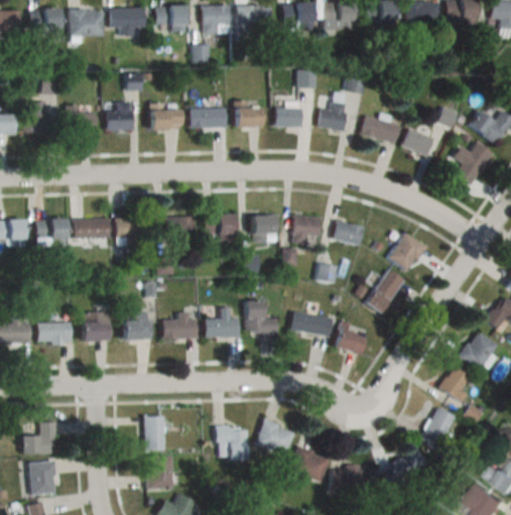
[(446,0),(446,27),(477,27),(476,0),(446,0)]
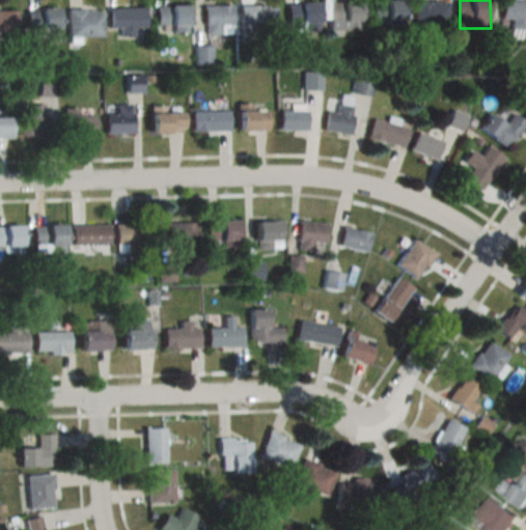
[(505,20),(516,21),(515,29),(525,30),(525,2),(506,0),(505,20)]
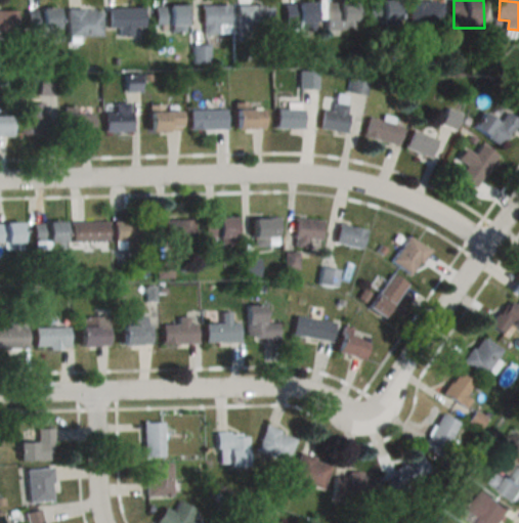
[(372,22),(401,22),(401,1),(372,1),(372,22)]
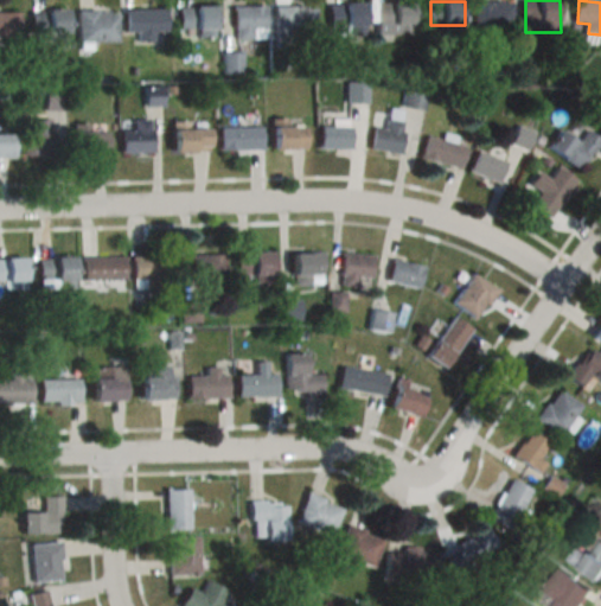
[(415,2),(382,2),(382,34),(416,34),(415,2)]
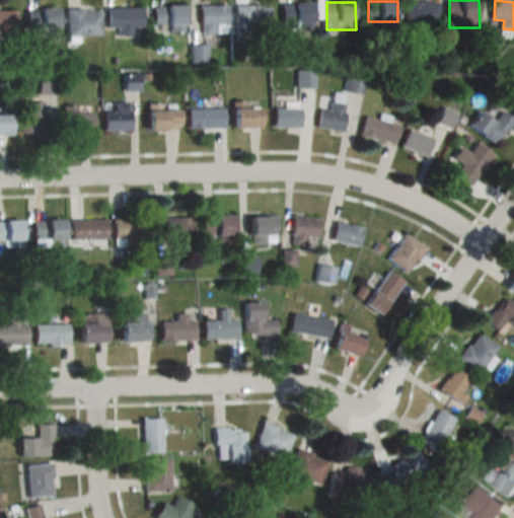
[(408,28),(441,28),(441,2),(408,2),(408,28)]
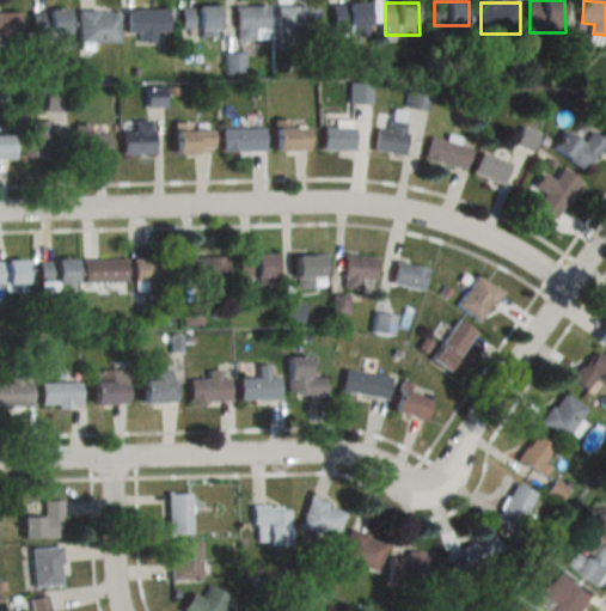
[(336,36),(371,36),(371,4),(336,4),(336,36)]
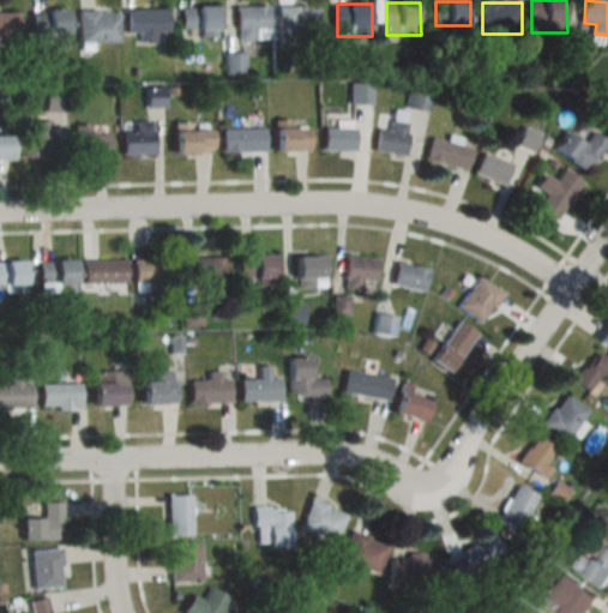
[(274,41),(274,6),(242,6),(242,41),(274,41)]
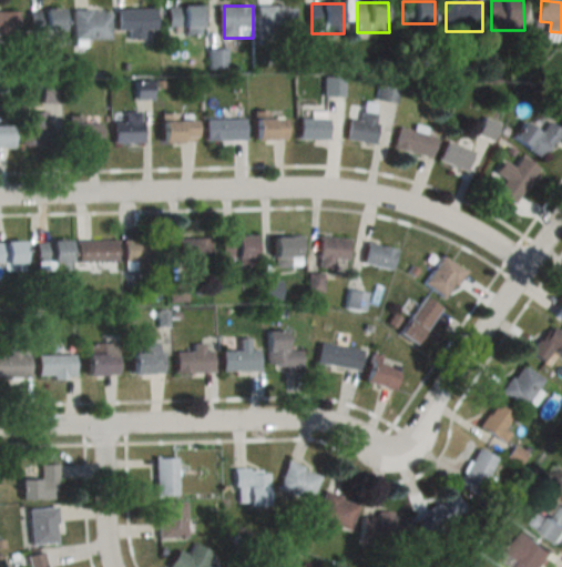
[(262,6),(262,34),(298,34),(298,6),(262,6)]
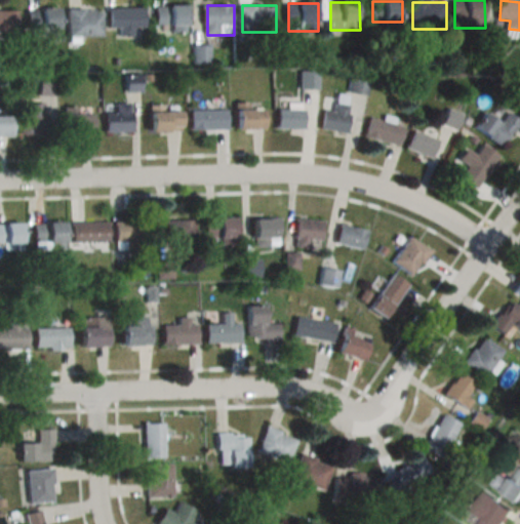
[(176,33),(189,33),(189,6),(159,6),(159,26),(176,26),(176,33)]
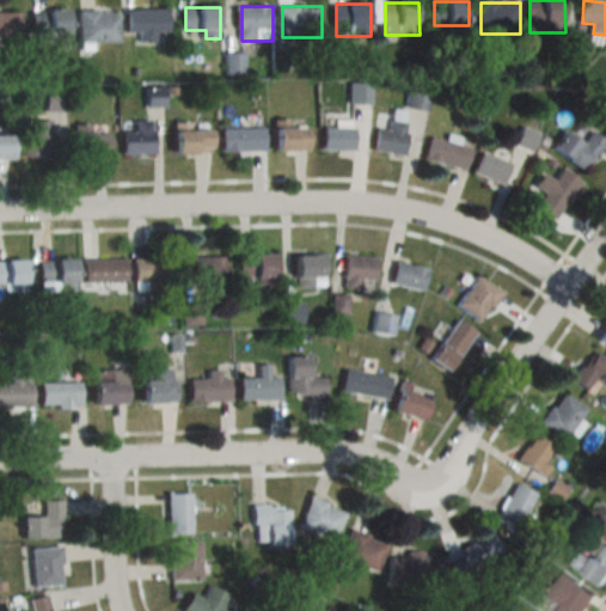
[(173,10),(132,10),(132,34),(173,34),(173,10)]
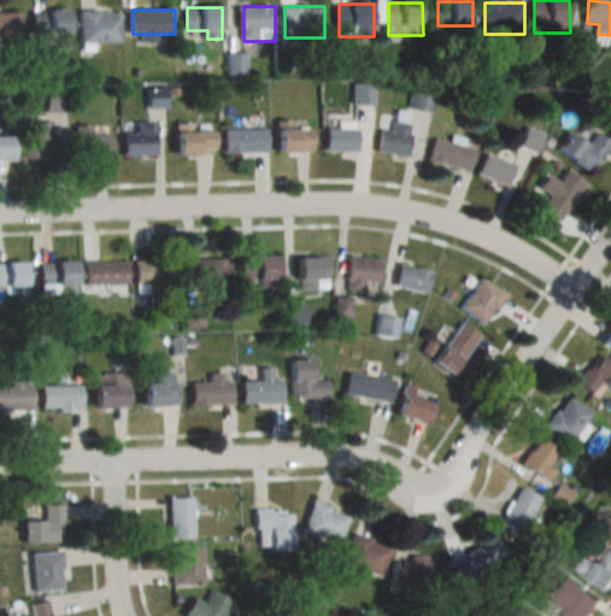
[(37,35),(71,35),(71,11),(37,11),(37,35)]
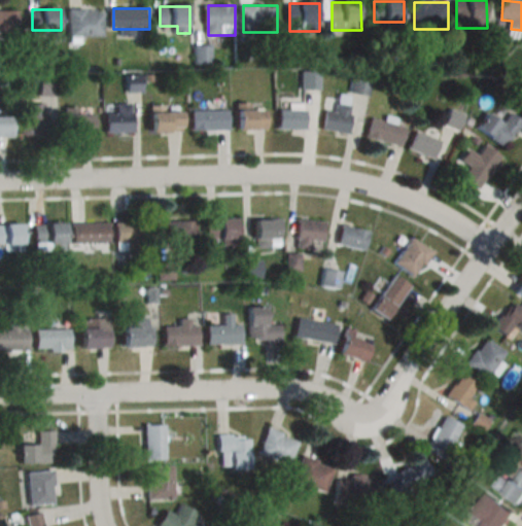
[(72,10),(72,37),(106,37),(106,10),(72,10)]
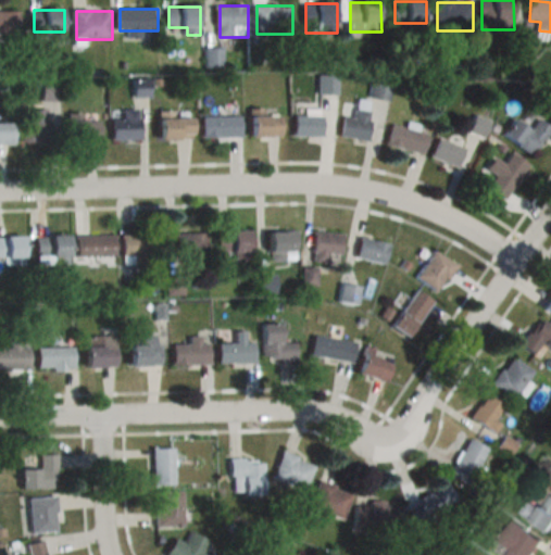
[(0,12),(0,34),(25,34),(25,12),(0,12)]
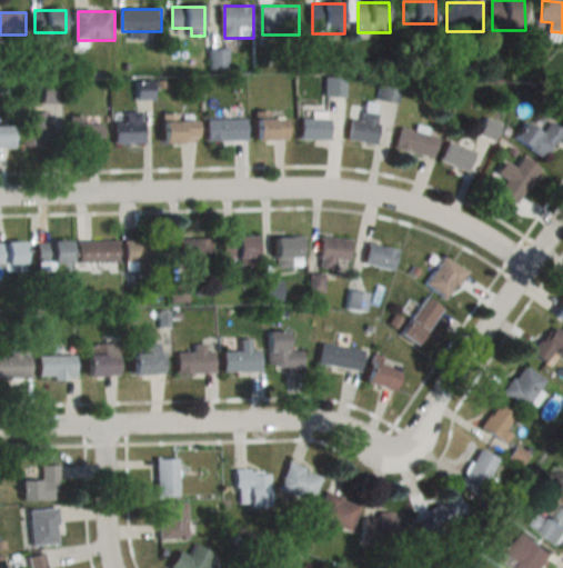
[(348,96),(348,78),(329,78),(329,96),(348,96)]
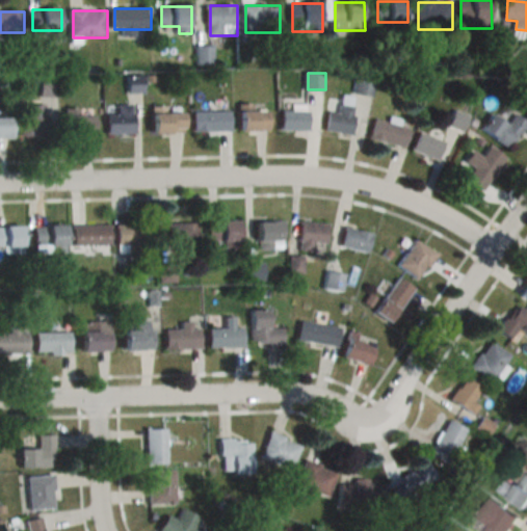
[(378,80),(360,76),(357,94),(375,98),(378,80)]
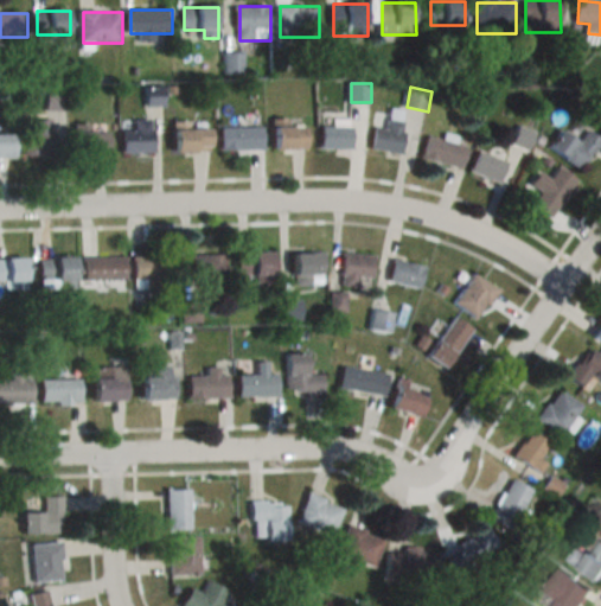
[(151,104),(167,104),(167,88),(151,88),(151,104)]
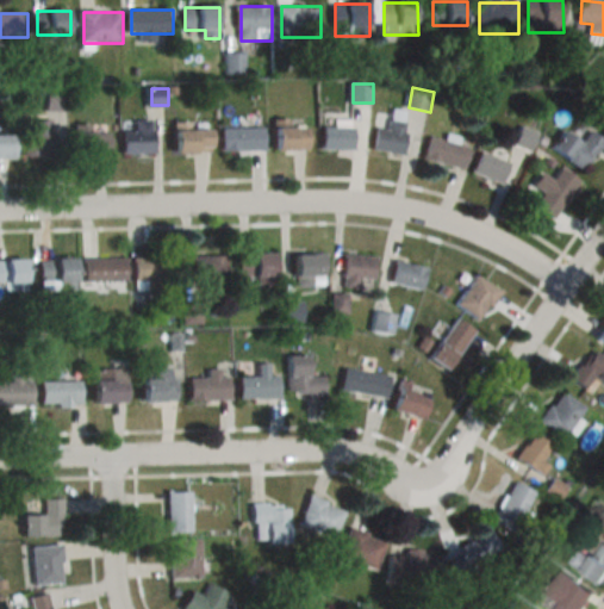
[(27,135),(27,156),(56,156),(56,120),(37,120),(37,135),(27,135)]
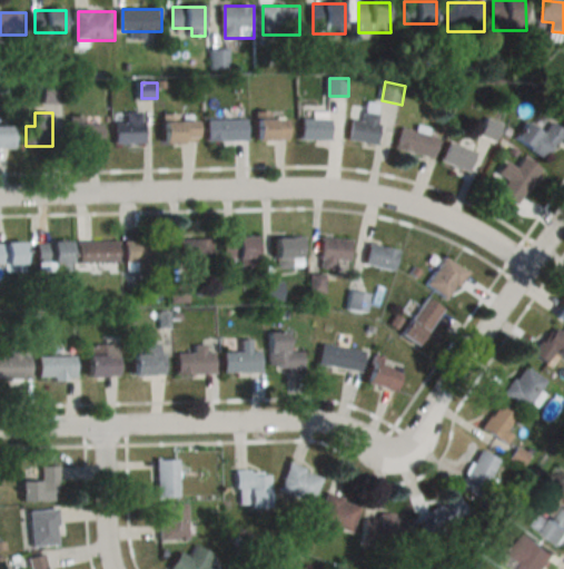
[(147,113),(129,113),(129,121),(119,121),(119,143),(147,143),(147,113)]
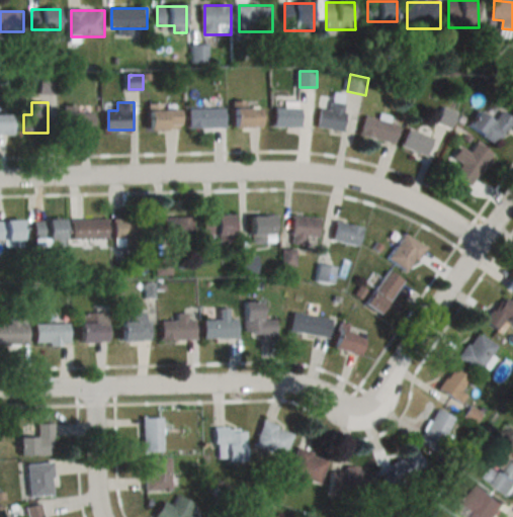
[(331,110),(323,108),(320,127),(343,131),(348,104),(333,102),(331,110)]
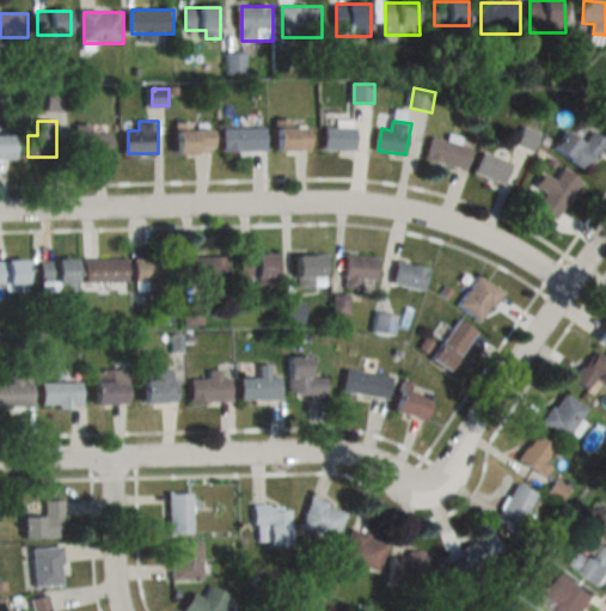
[(178,153),(214,153),(214,128),(178,128),(178,153)]
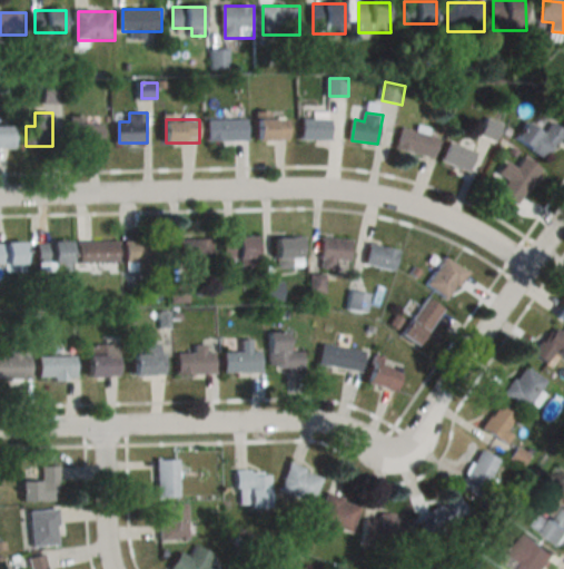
[(210,140),(249,140),(249,119),(210,119),(210,140)]
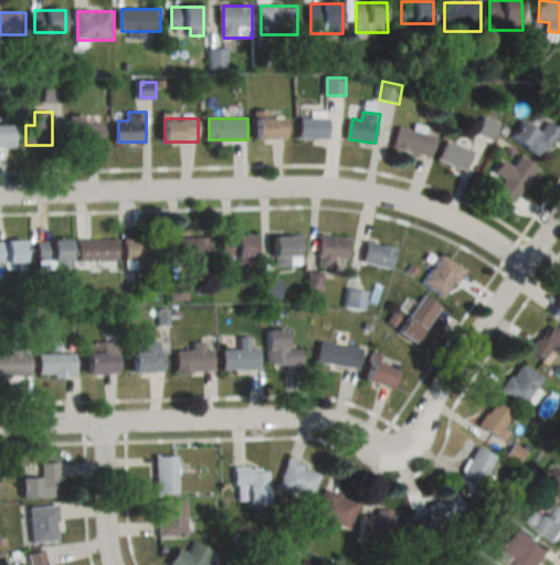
[(256,138),(289,138),(289,118),(256,118),(256,138)]
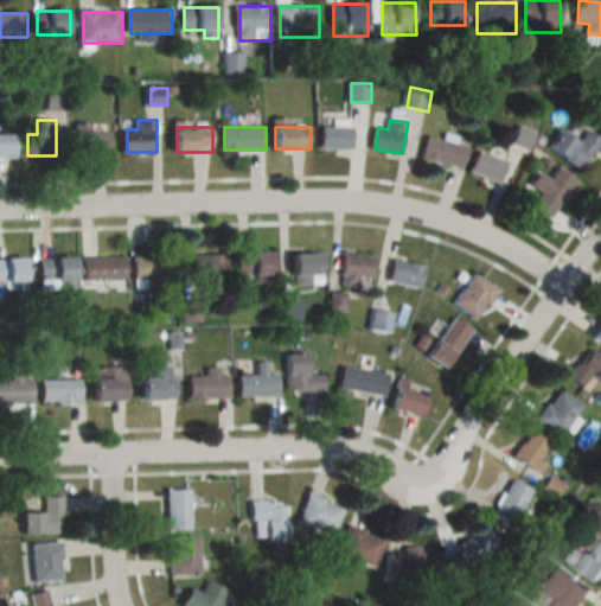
[(353,150),(353,127),(324,127),(324,150),(353,150)]
